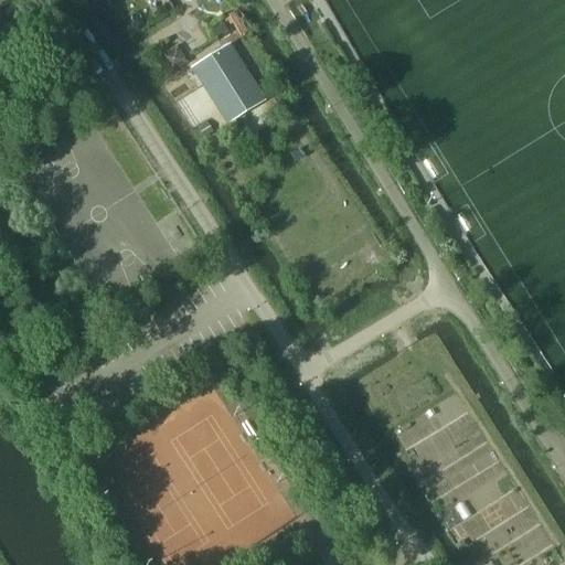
[(234,13),(224,19),(227,27),(238,21),(234,13)]
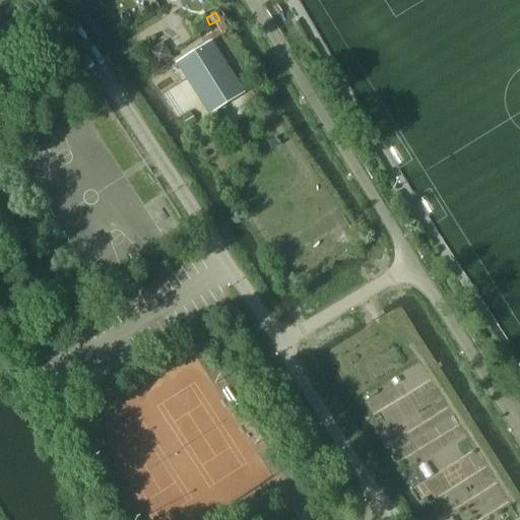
[(208,34),(204,26),(194,33),(198,40),(208,34)]
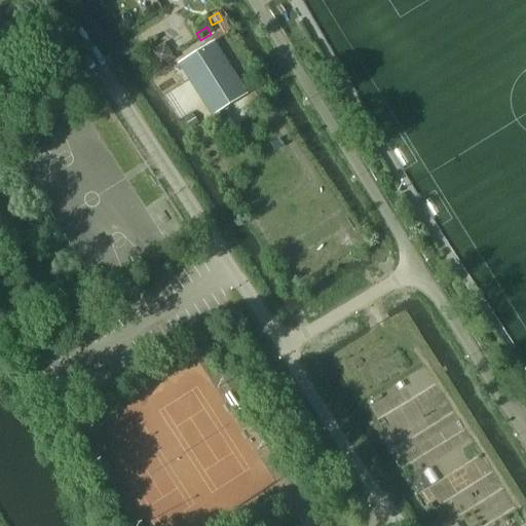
[(172,38),(164,42),(175,58),(181,53),(172,38)]
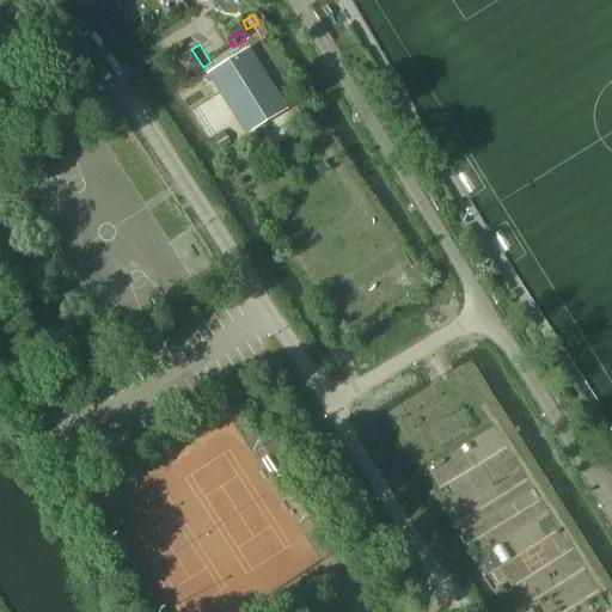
[(245,134),(283,111),(246,50),(209,74),(245,134)]
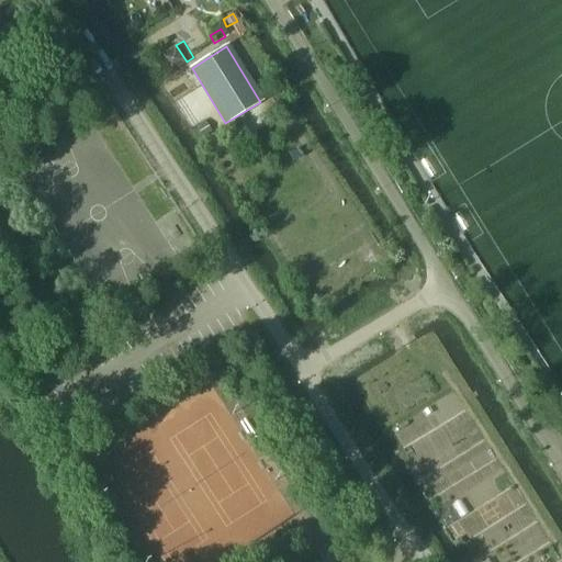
[(367,390),(412,361),(406,352),(361,382),(367,390)]
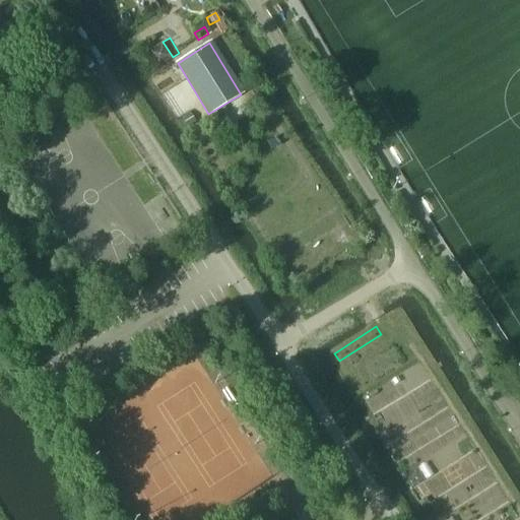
[(419,502),(418,503),(420,507),(423,506),(428,503),(425,499),(419,502)]
